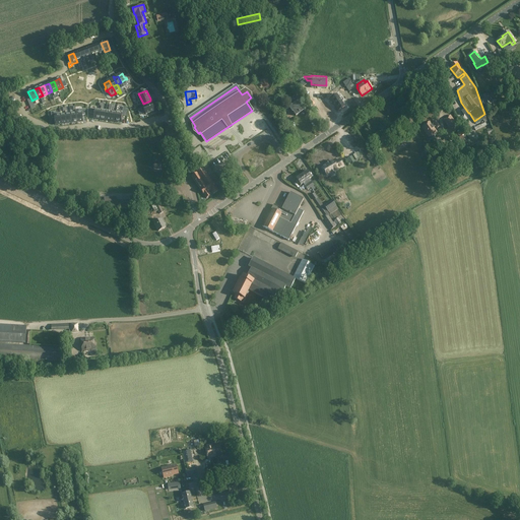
[(488,109),(493,108),(488,92),(482,95),(488,109)]
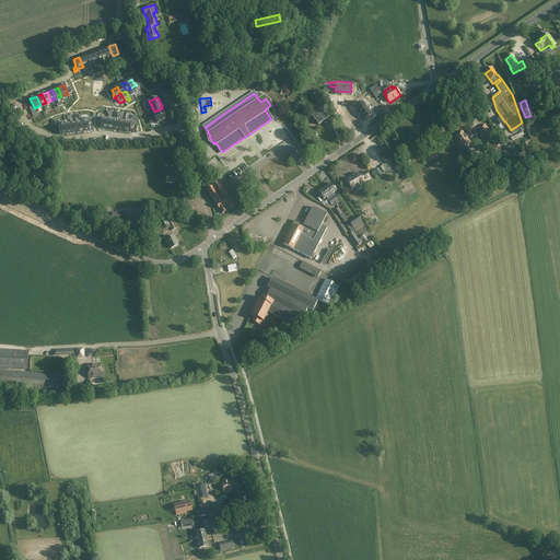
[(313,106),(317,112),(311,116),(314,119),(314,118),(318,126),(327,119),(322,112),(325,109),(319,102),(313,106)]
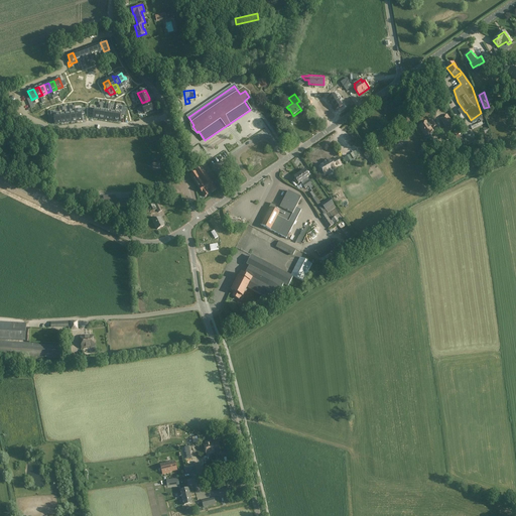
[(327,100),(335,112),(342,107),(334,96),(327,100)]
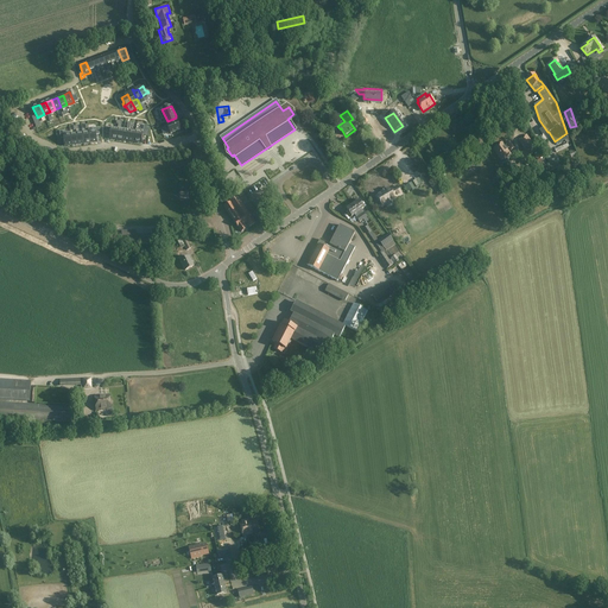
[(177,119),(176,118),(168,121),(168,122),(172,133),(172,134),(183,130),(179,122),(177,119)]
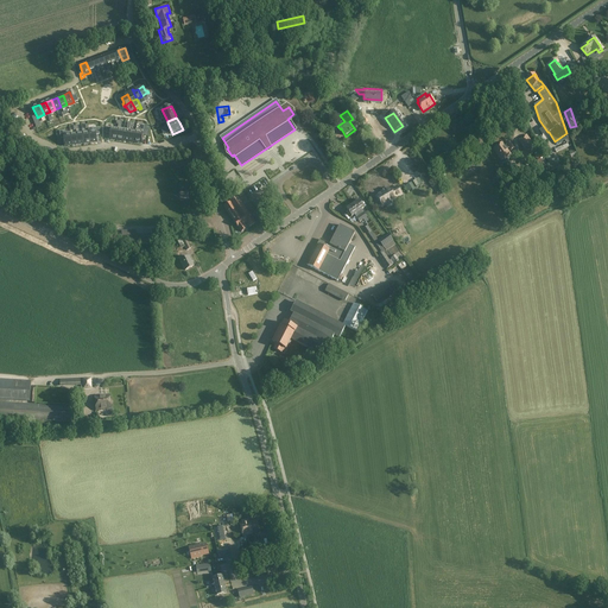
[(109,138),(116,139),(118,130),(106,127),(106,133),(111,134),(109,138)]
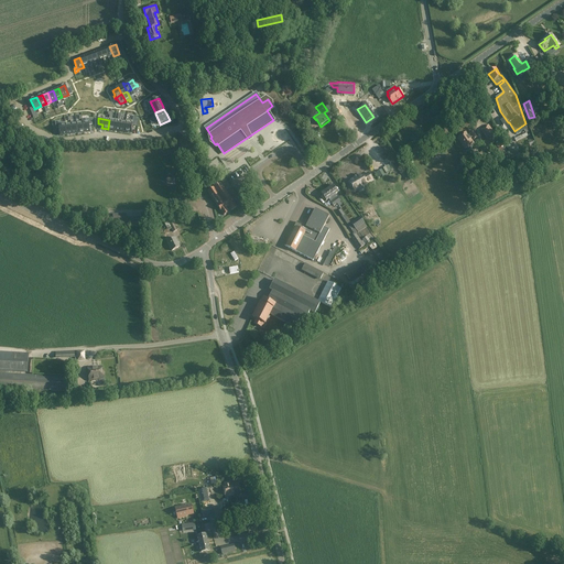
[(60,129),(60,136),(66,134),(65,126),(58,126),(58,122),(55,122),(56,129),(60,129)]
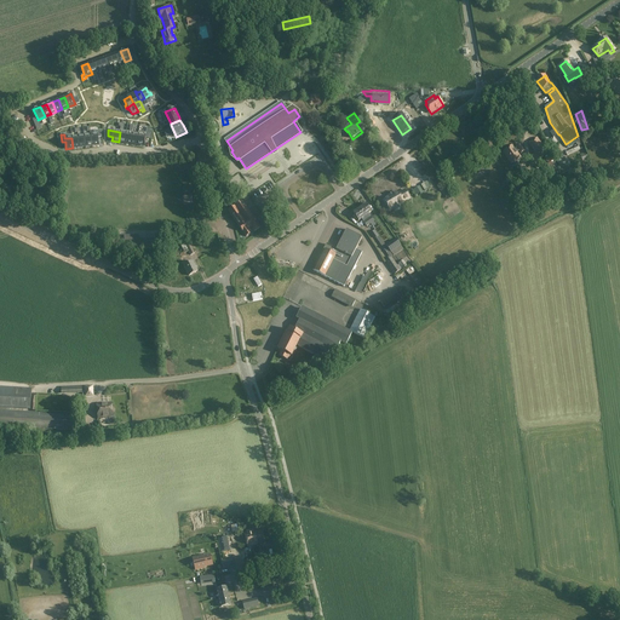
[(300,172),(316,164),(310,154),(313,153),(304,137),(292,143),(296,150),(286,155),(282,149),(271,155),(280,171),(286,168),(290,174),(299,170),(300,172)]
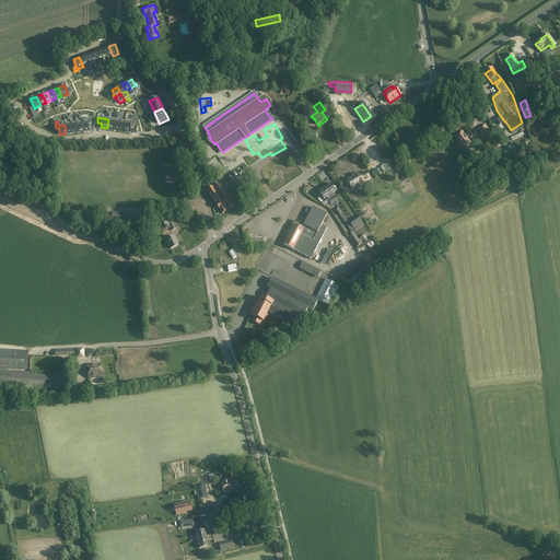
[(485,137),(482,138),(479,141),(483,147),(494,138),(486,125),(485,126),(485,125),(479,128),(485,137)]
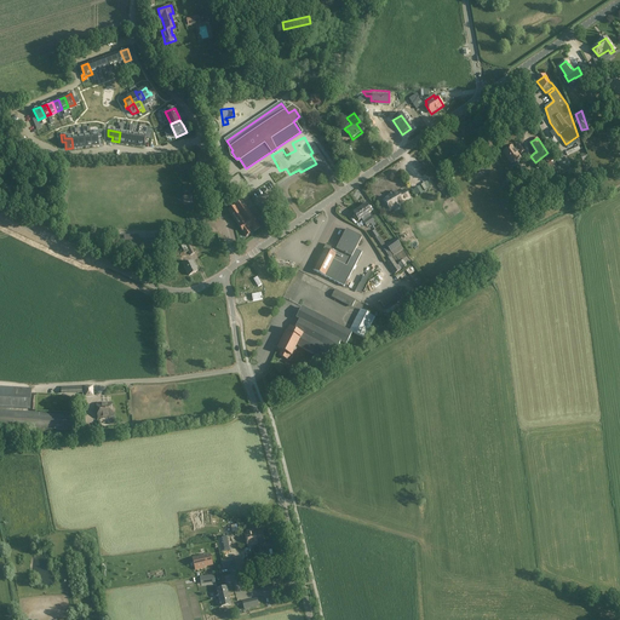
[(516,160),(521,158),(517,153),(518,151),(520,154),(524,151),(520,144),(516,147),(516,148),(515,149),(512,145),(503,153),(511,164),(514,162),(516,160)]
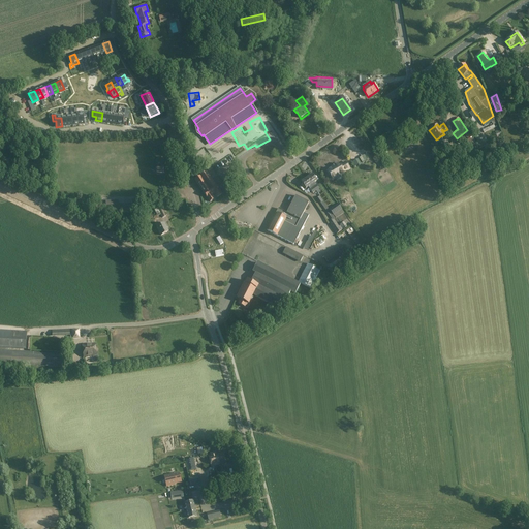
[(471,148),(472,147),(476,145),(477,145),(472,132),(471,133),(467,135),(465,135),(469,143),(471,148)]
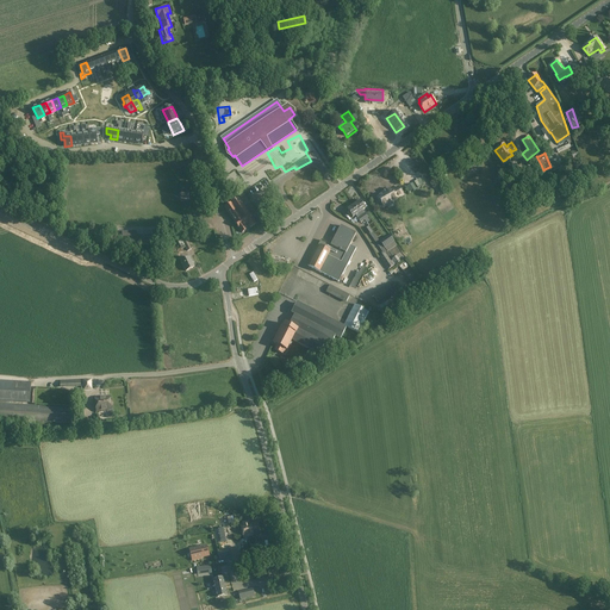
[(254,162),(260,172),(272,165),(266,155),(254,162)]
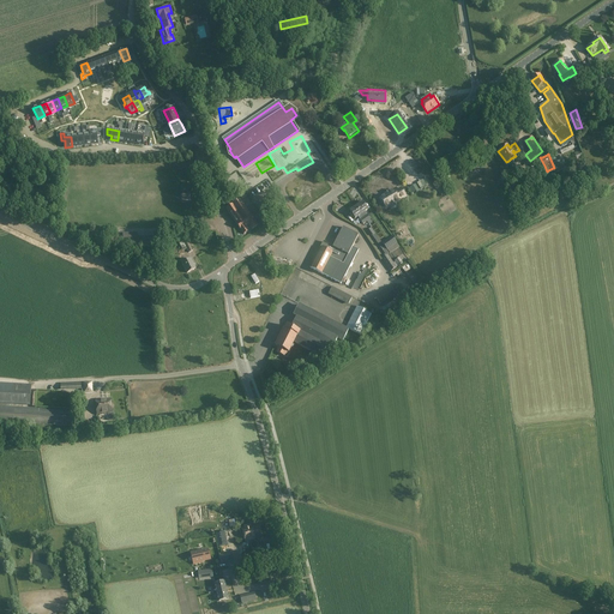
[(563,164),(558,156),(552,158),(555,168),(563,164)]
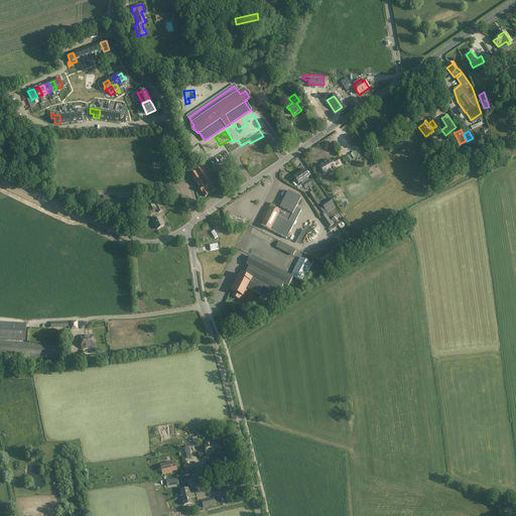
[(382,134),(372,140),(375,144),(384,139),(382,134)]
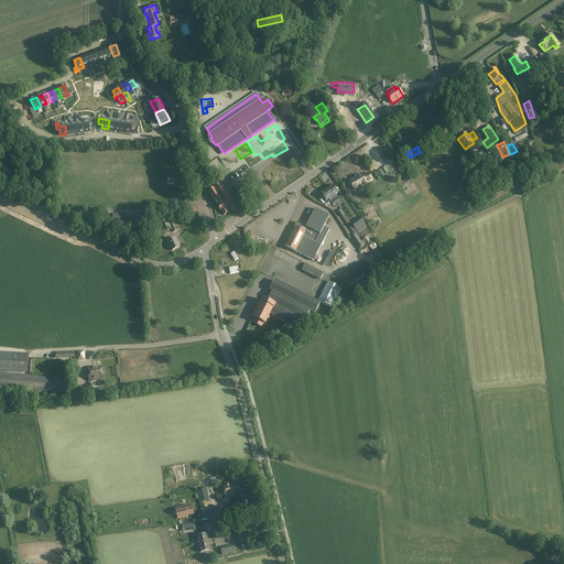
[(218,160),(226,169),(232,164),(225,154),(218,160)]
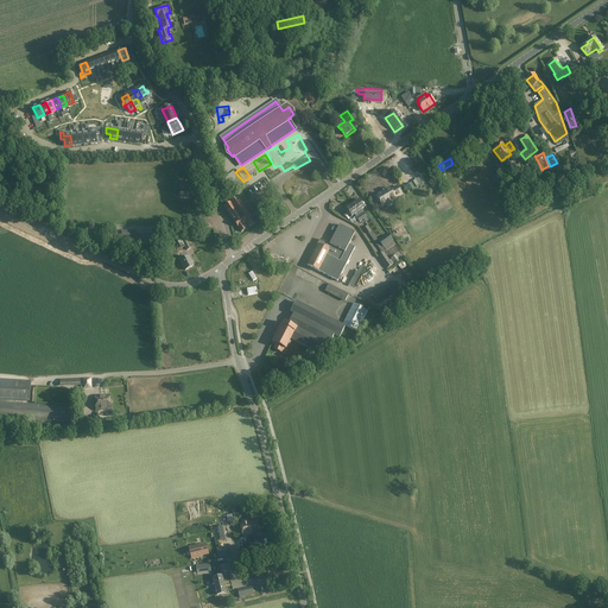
[(385,192),(378,196),(382,206),(396,198),(403,195),(399,190),(393,194),(390,189),(385,191),(385,192)]
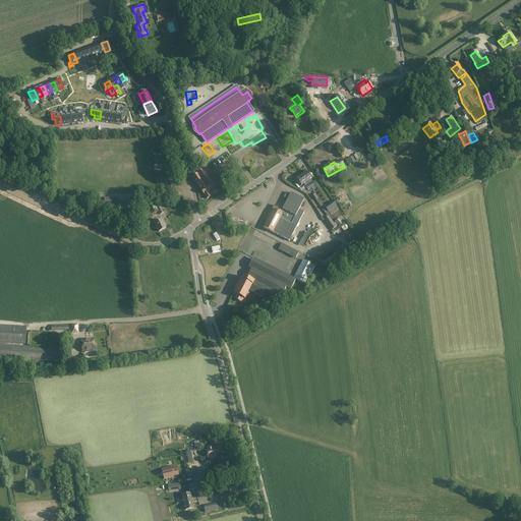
[(194,176),(191,177),(205,195),(207,199),(211,196),(211,195),(213,193),(214,194),(219,191),(212,181),(212,182),(203,168),(196,172),(196,171),(192,174),(194,176)]
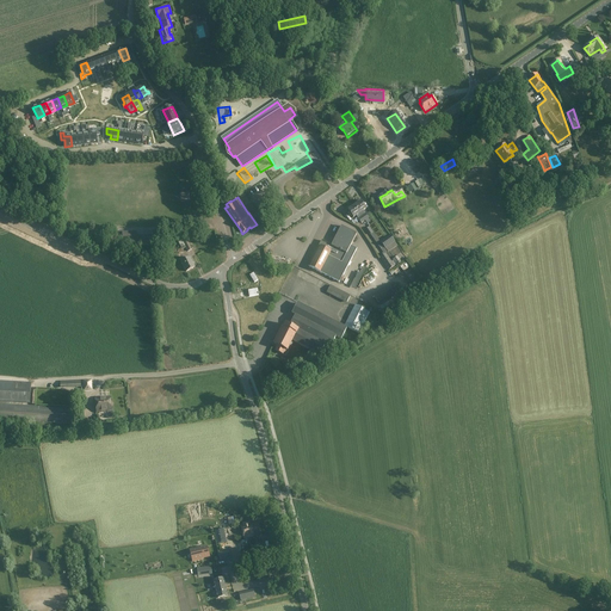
[(357,204),(355,207),(365,221),(366,223),(370,221),(368,218),(369,218),(363,211),(366,209),(362,202),(360,202),(359,201),(356,203),(357,204)]
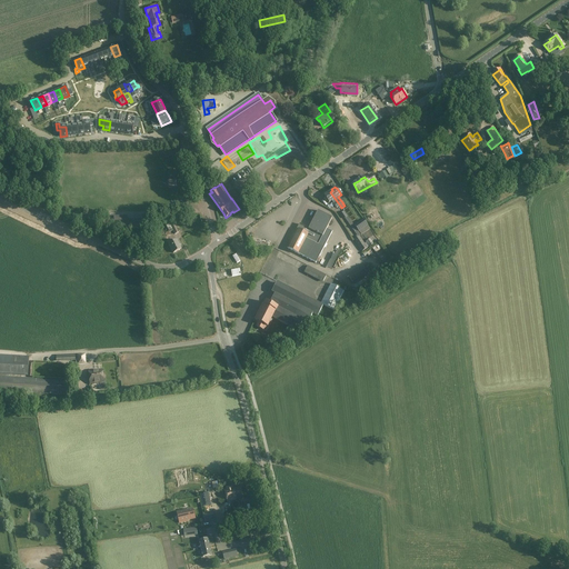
[(330,192),(325,196),(329,202),(331,201),(333,203),(333,205),(336,209),(340,206),(330,192)]
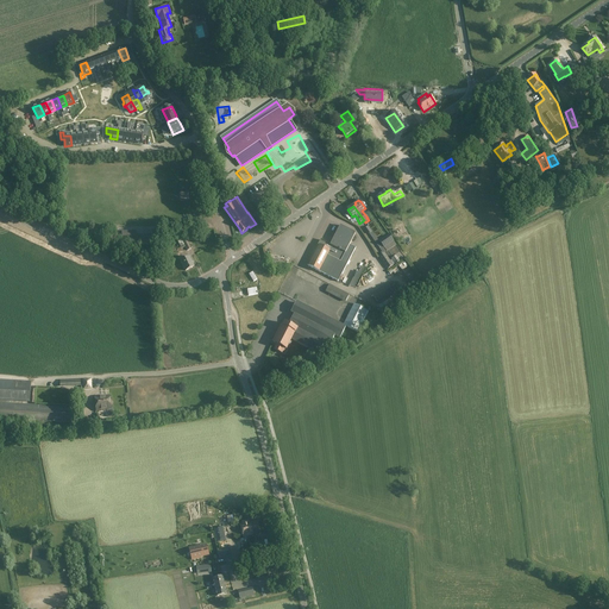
[(340,226),(331,245),(321,240),(318,245),(320,246),(308,267),(338,282),(356,249),(350,245),(356,233),(340,226)]
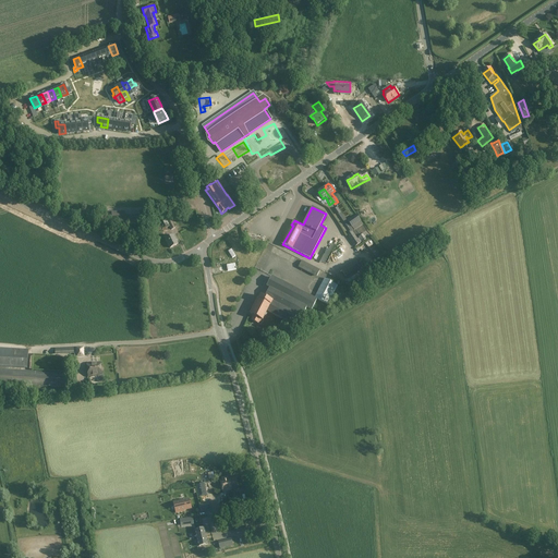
[(112,211),(112,221),(118,221),(119,221),(119,226),(130,226),(130,221),(130,215),(125,215),(125,214),(125,211),(112,211)]
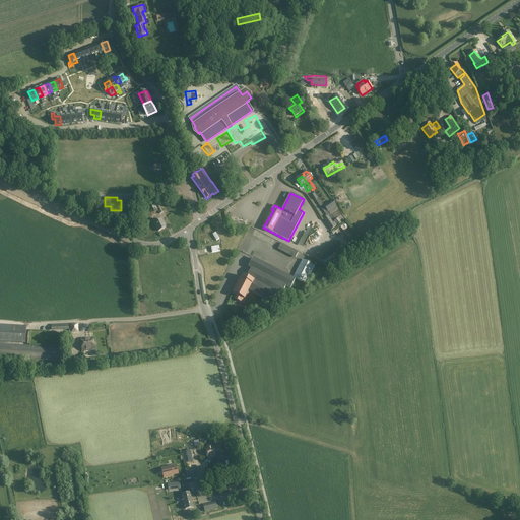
[(332,201),(324,206),(328,211),(336,206),(332,201)]
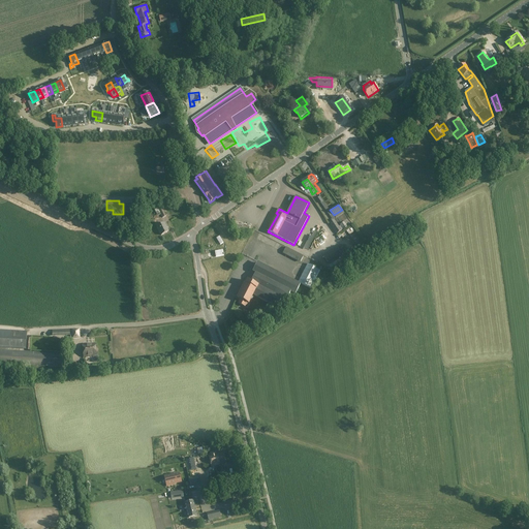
[(160,207),(157,208),(161,215),(162,218),(166,216),(162,210),(160,207)]
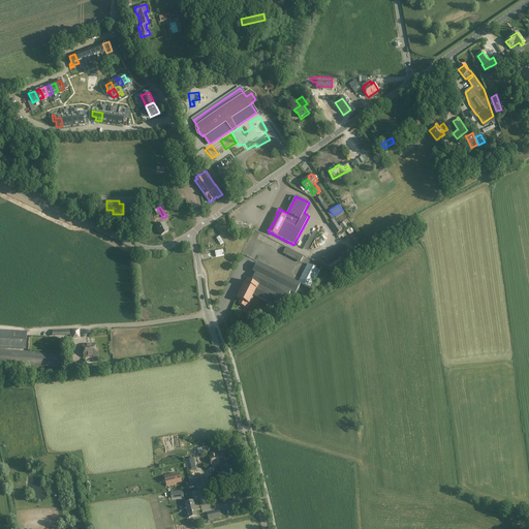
[(241,210),(239,208),(230,214),(232,216),(241,210)]
